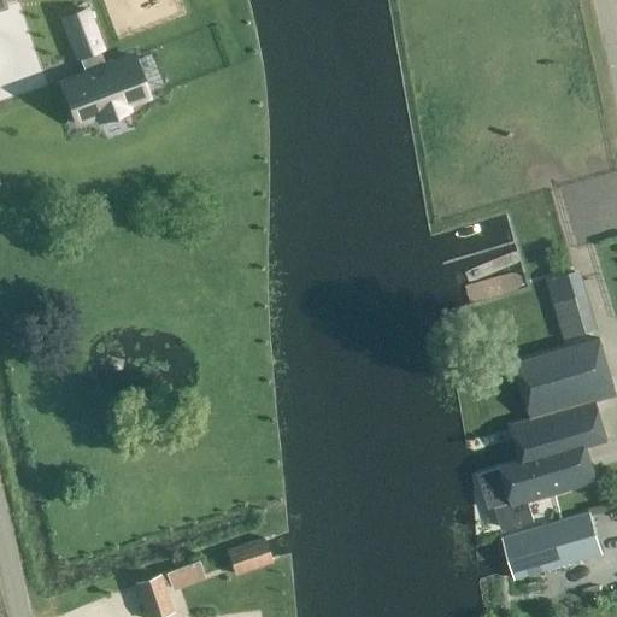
[(95,51),(100,50),(84,9),(62,17),(77,58),(82,56),(88,72),(59,83),(75,123),(97,115),(99,121),(127,110),(124,105),(147,95),(131,56),(101,66),(95,51)]
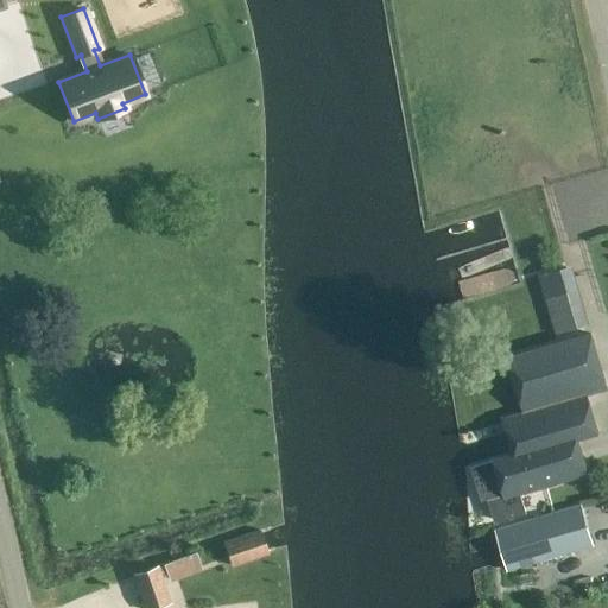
[(583,324),(572,289),(545,296),(556,333),(583,324)]
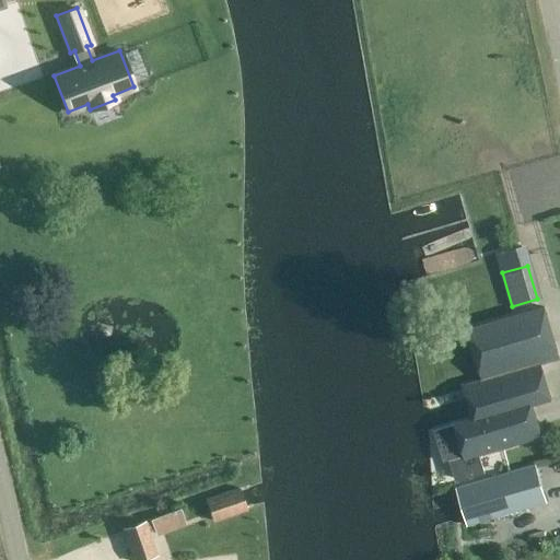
[(482,380),(463,385),(473,419),(454,424),(454,426),(441,429),(446,447),(459,443),(463,456),(447,461),(454,481),(483,473),(478,454),(540,435),(531,403),(550,397),(540,363),(559,358),(544,306),(467,329),(482,380)]
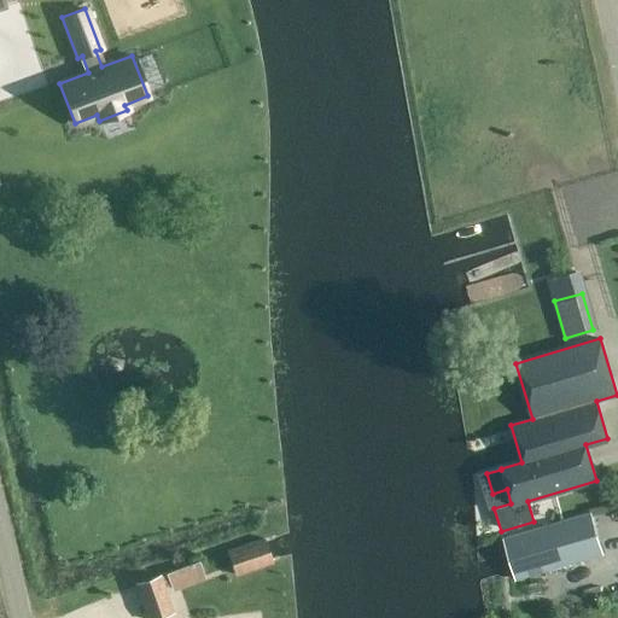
[(589,513),(502,538),(514,579),(601,554),(589,513)]
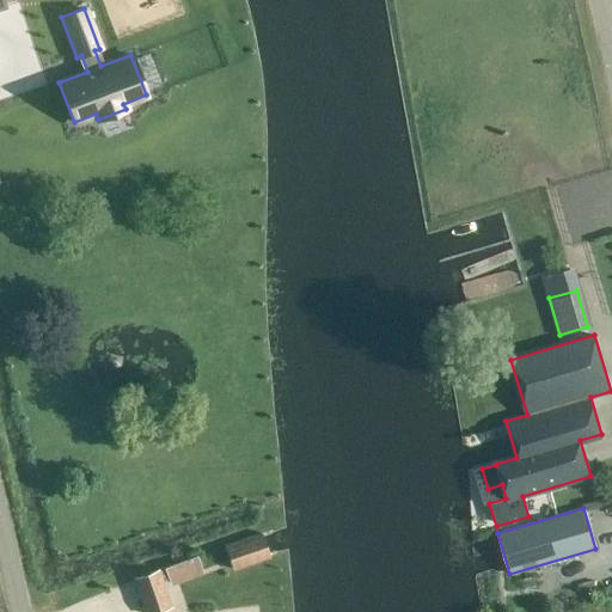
[(261,532),(224,544),(232,570),(269,557),(261,532)]
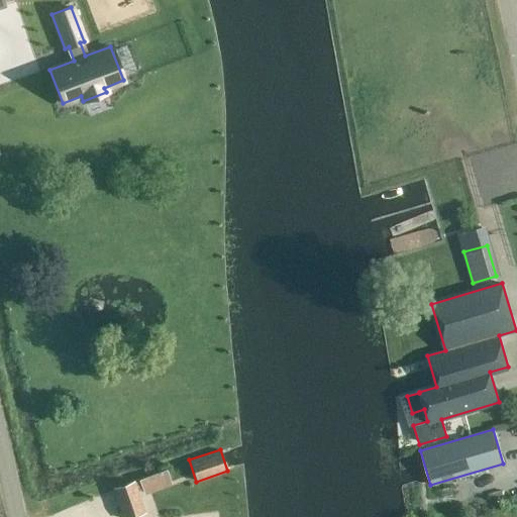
[(138,479),(142,488),(142,489),(169,480),(165,469),(138,479)]
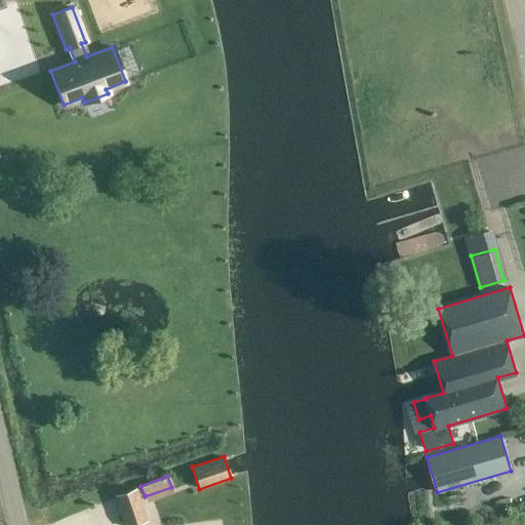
[(135,524),(148,521),(139,497),(145,495),(140,486),(136,488),(114,495),(124,524),(135,524)]
